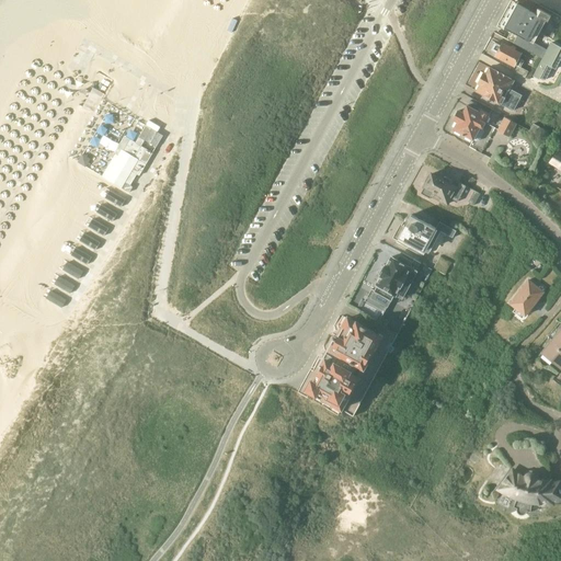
[(547,49),(534,42),(545,20),(548,21),(551,15),(538,9),(536,14),(517,4),(504,27),(518,35),(514,43),(541,58),(547,49)]
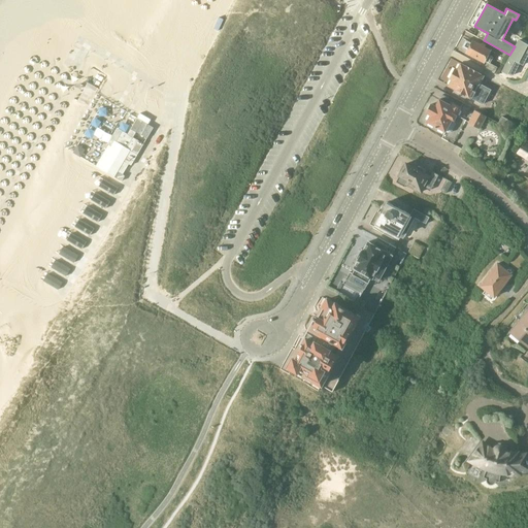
[(523,65),(527,54),(527,44),(519,39),(502,71),(507,74),(508,72),(514,74),(520,63),(523,65)]
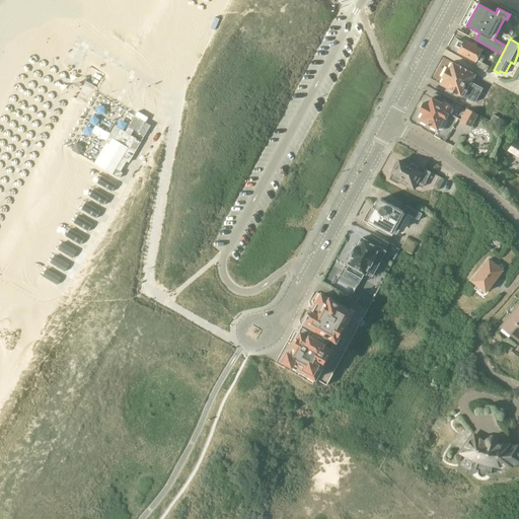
[(478,61),(476,66),(487,72),(489,67),(482,63),(485,57),(480,55),(483,50),(476,47),(477,45),(473,42),(472,45),(464,41),(463,43),(458,40),(454,47),(459,50),(458,53),(475,62),(476,60),(478,61)]
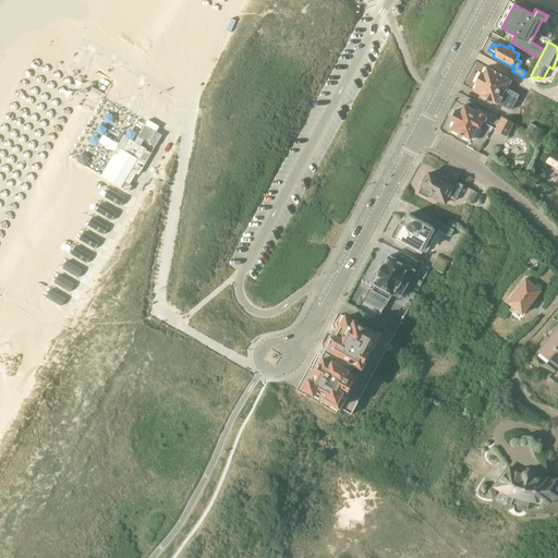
[(520,86),(524,79),(523,77),(512,71),(508,79),(486,68),(483,74),(481,73),(475,84),(477,85),(474,92),(484,96),(483,98),(488,101),(489,99),(510,110),(518,95),(507,89),(511,82),(520,86)]
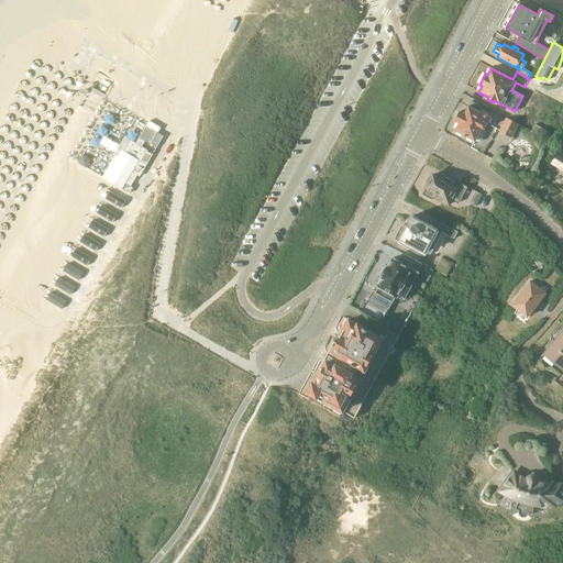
[(461,111),(455,121),(460,123),(455,130),(464,135),(466,136),(475,141),(475,140),(478,142),(482,141),(486,133),(485,129),(492,116),(482,110),(479,112),(468,107),(465,113),(461,111)]
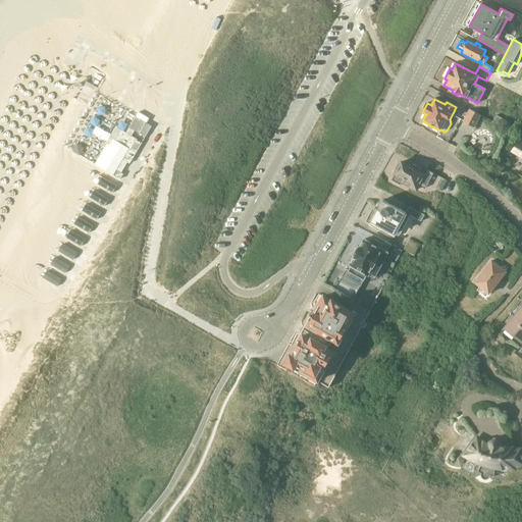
[(480,116),(470,110),(463,121),(474,127),(480,116)]
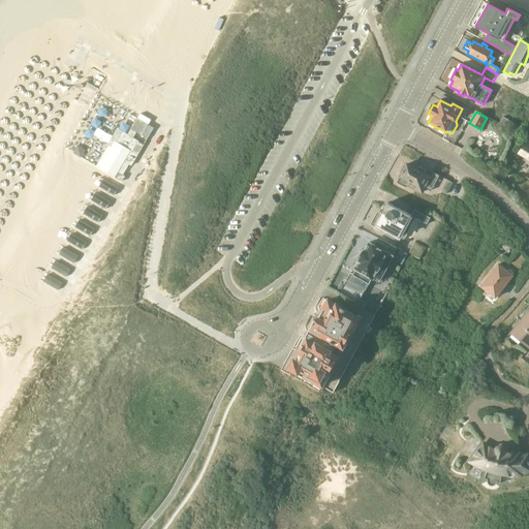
[(503,117),(500,124),(514,131),(517,124),(503,117)]
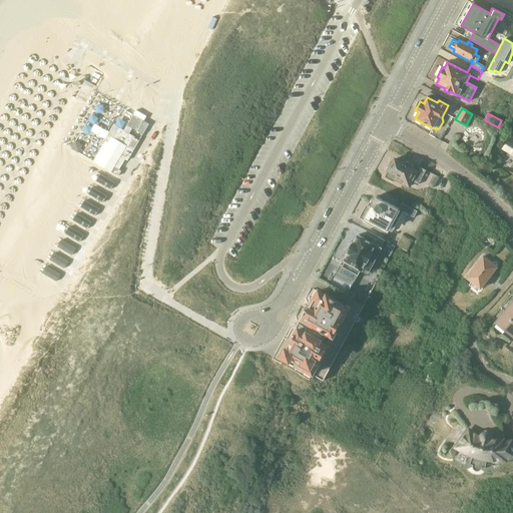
[(512,141),(510,140),(503,148),(512,154),(512,141)]
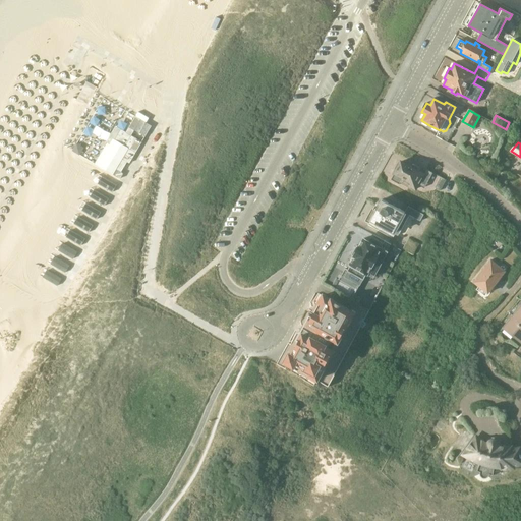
[(137,157),(120,147),(105,173),(122,183),(137,157)]
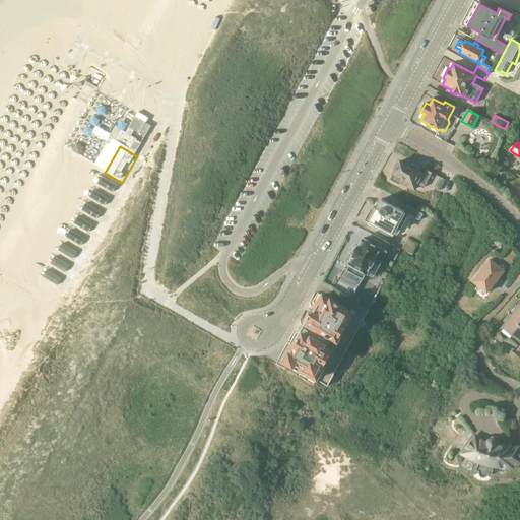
[(425,169),(423,173),(417,171),(419,168),(409,161),(407,166),(399,161),(398,164),(396,164),(393,169),(394,171),(390,180),(398,185),(400,182),(414,189),(417,184),(424,187),(432,173),(425,169)]
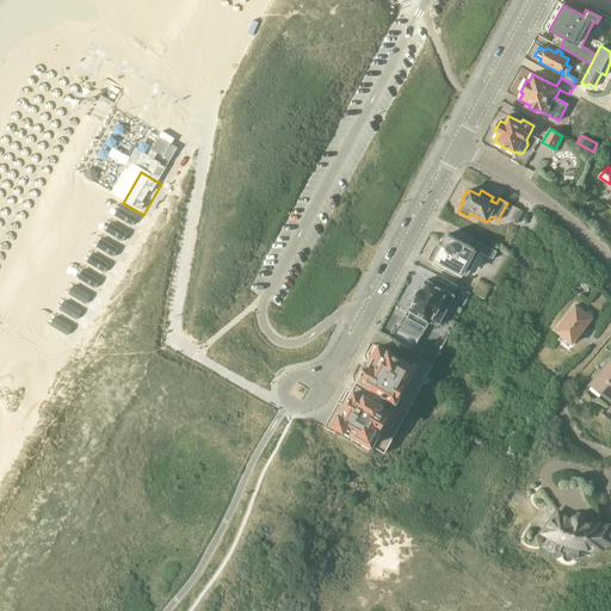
[(523,211),(517,208),(510,221),(516,224),(523,211)]
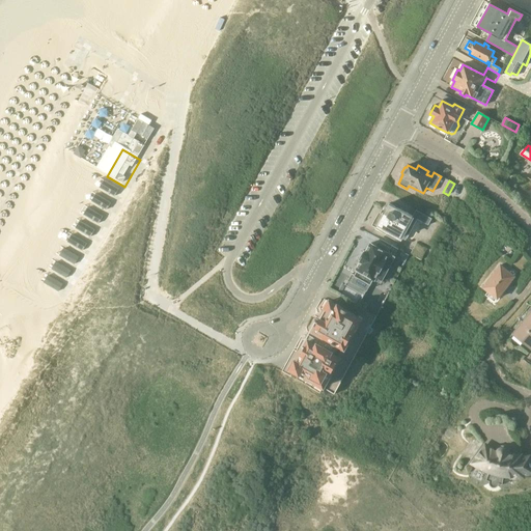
[(110,207),(96,198),(90,207),(104,217),(110,207)]
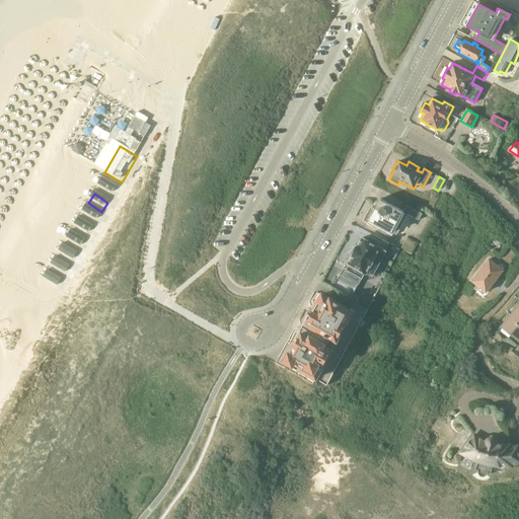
[(368,220),(378,226),(376,229),(389,237),(391,233),(396,235),(408,214),(412,217),(413,217),(419,220),(422,214),(406,205),(403,212),(380,199),(368,220)]
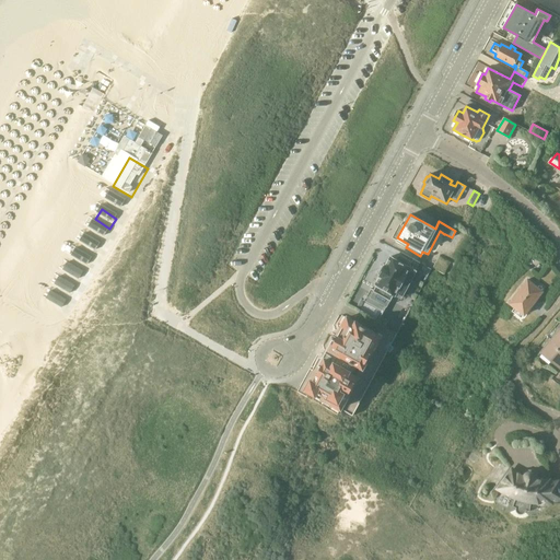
[(108,233),(93,224),(86,233),(102,243),(108,233)]
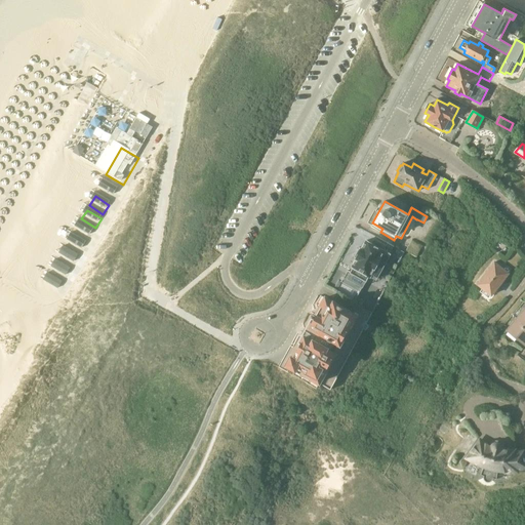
[(91,234),(77,225),(72,234),(86,242),(91,234)]
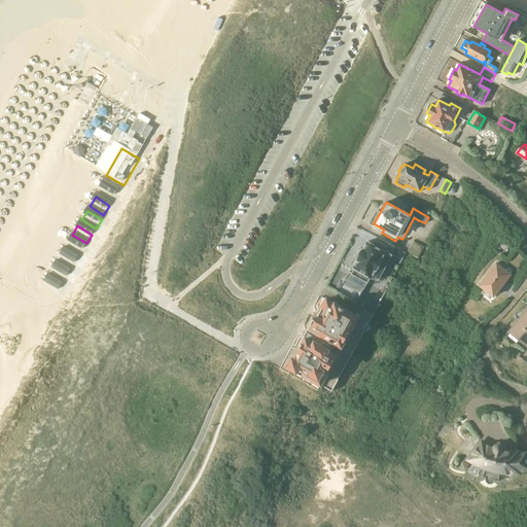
[(367,242),(362,250),(353,268),(354,269),(351,274),(367,283),(370,278),(372,278),(373,278),(378,280),(391,255),(383,250),(385,246),(375,240),(372,245),(367,242)]
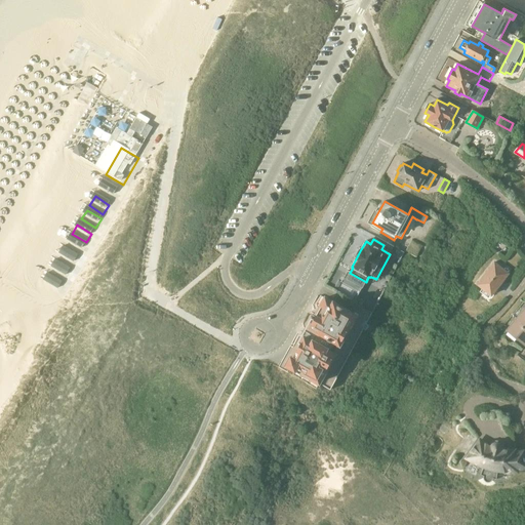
[(81,251),(68,243),(63,251),(77,259),(81,251)]
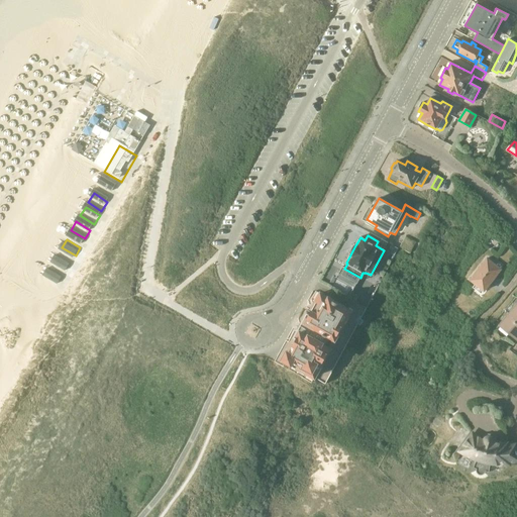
[(71,262),(58,254),(53,263),(65,271),(71,262)]
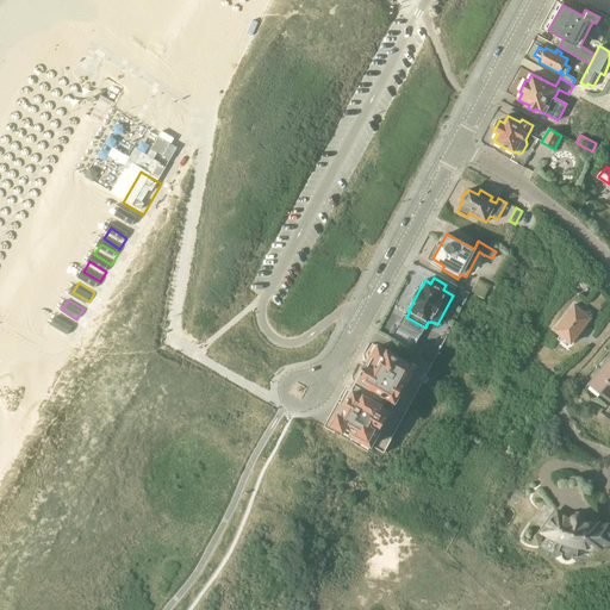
[(568,346),(571,343),(591,318),(574,305),(554,330),(561,335),(559,338),(568,346)]
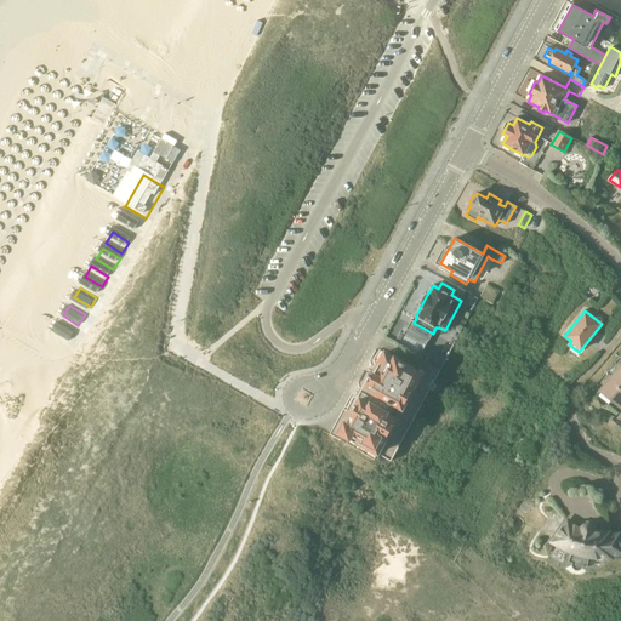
[(437,345),(427,340),(419,357),(434,364),(442,348),(436,346),(437,345)]
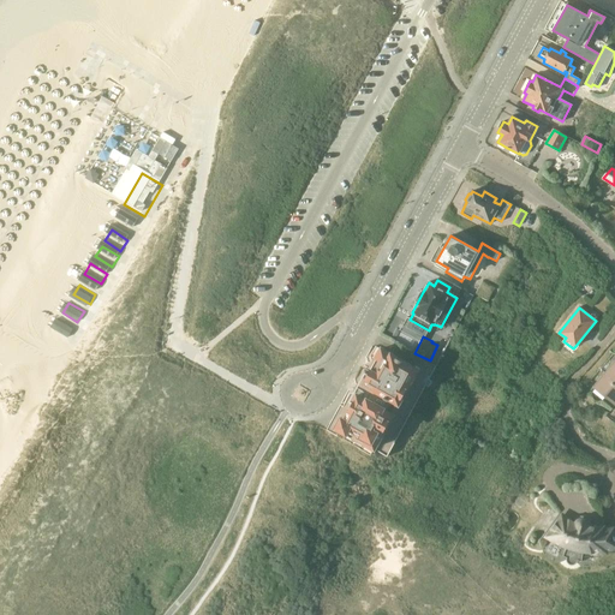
[(390,354),(381,348),(376,358),(374,363),(376,365),(374,370),(370,369),(368,374),(364,372),(360,378),(364,381),(363,383),(363,384),(358,395),(357,394),(354,398),(352,395),(348,401),(352,404),(348,410),(344,419),(340,427),(356,435),(354,437),(374,448),(398,402),(417,369),(407,363),(390,353),(390,354)]
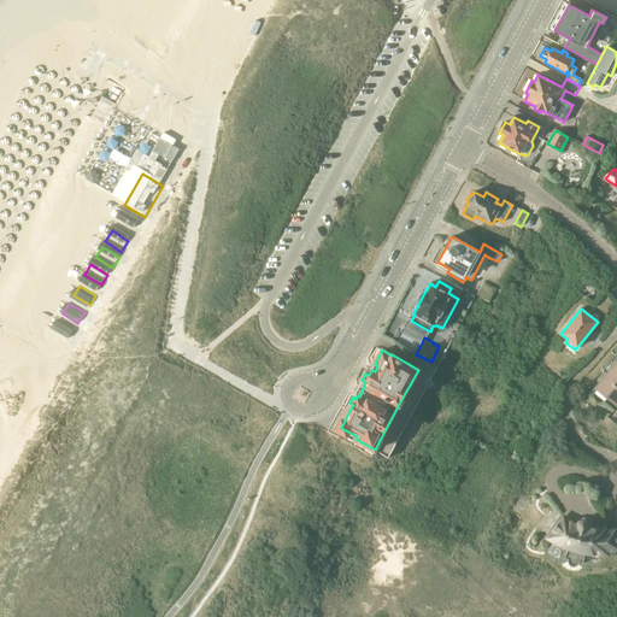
[(616,364),(598,388),(616,404),(616,401),(616,364)]
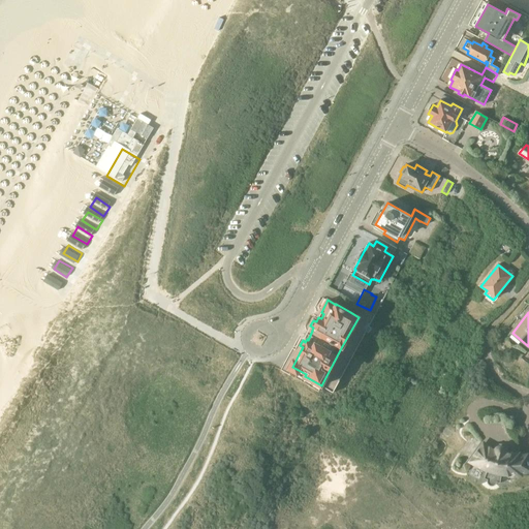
[(478,466),(487,470),(484,478),(487,479),(487,483),(489,485),(492,486),(495,485),(497,483),(500,483),(501,474),(505,475),(510,475),(515,475),(515,472),(520,472),(524,472),(527,471),(528,471),(528,452),(528,453),(519,454),(519,457),(515,457),(515,454),(510,454),(507,454),(505,453),(505,449),(497,447),(495,449),(493,448),(490,447),(487,445),(483,443),(470,461),(478,466)]
